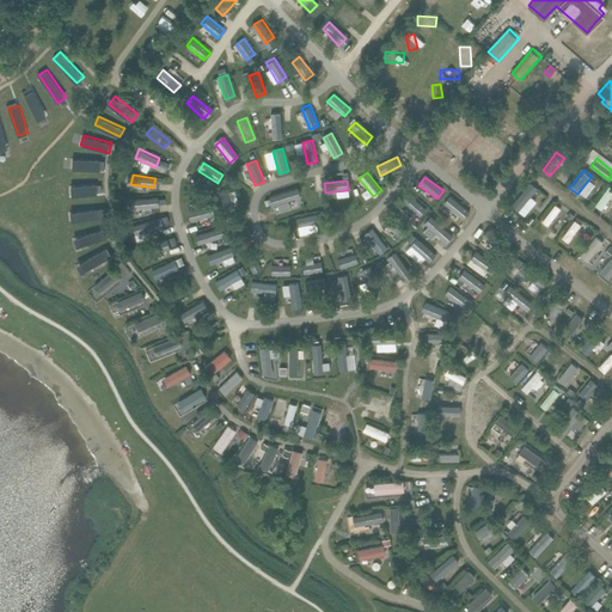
[(533,184),(519,201),(527,208),(542,190),(533,184)]
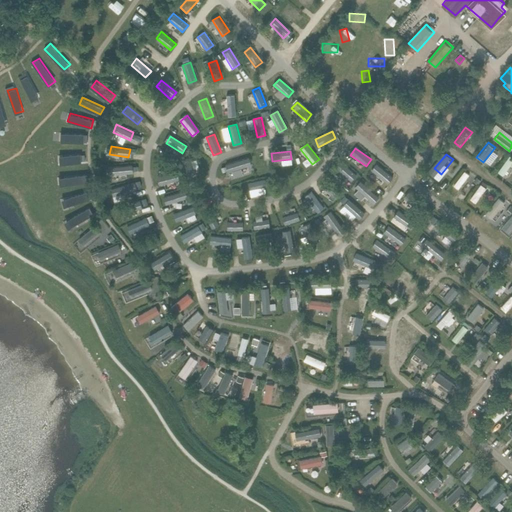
[(511,157),(511,156),(499,171),(506,176),(511,168),(511,157)]
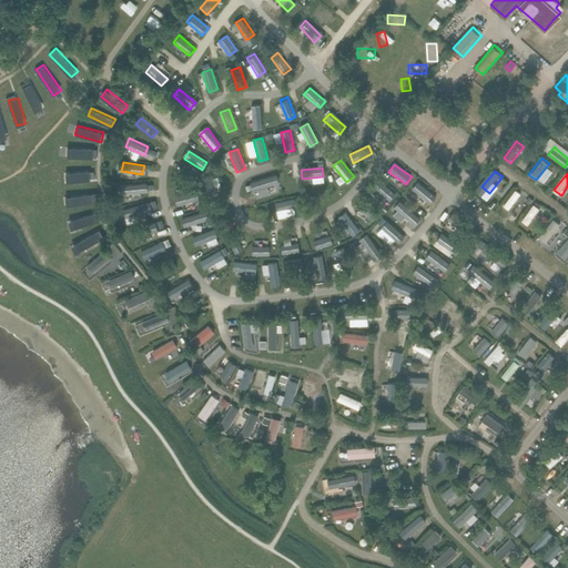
[(203,176),(209,198),(217,195),(212,174),(203,176)]
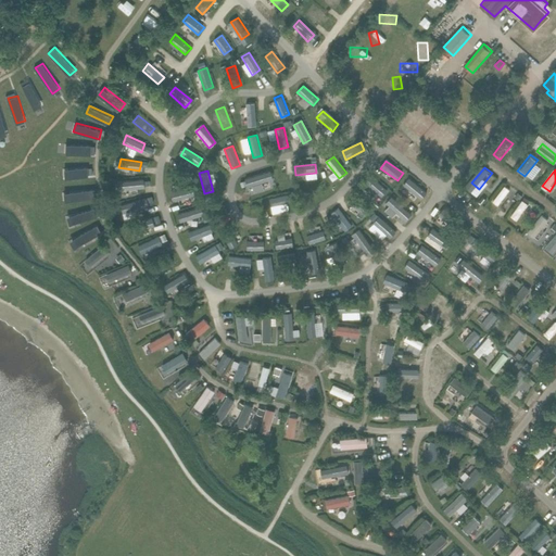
[(249,186),(268,180),(266,172),(245,177),(249,186)]
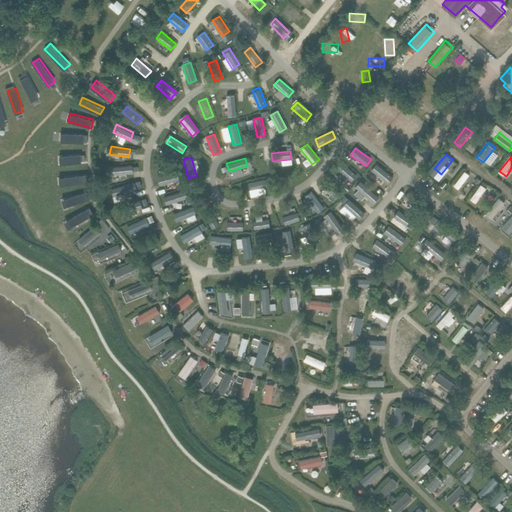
[(335,168),(351,179),(355,173),(340,161),(335,168)]
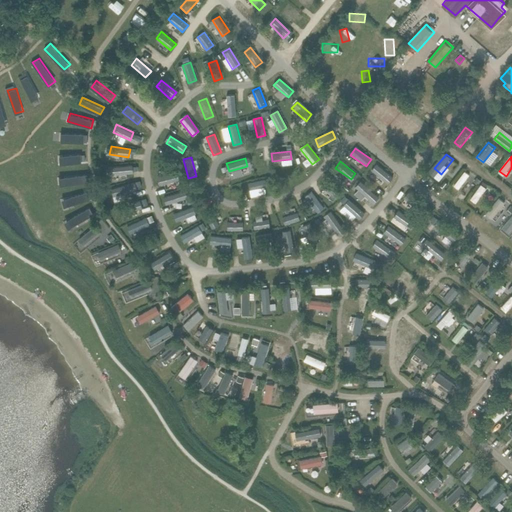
[(369,172),(385,183),(390,176),(374,165),(369,172)]
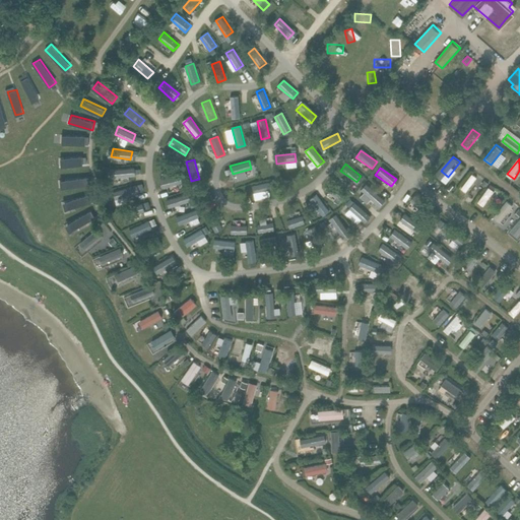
[(133,169),(114,170),(114,178),(133,177),(133,169)]
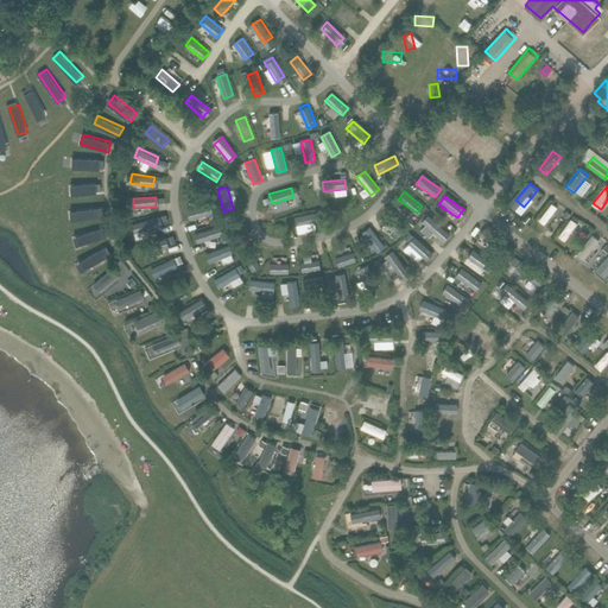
[(552,201),(538,219),(545,225),(559,207),(552,201)]
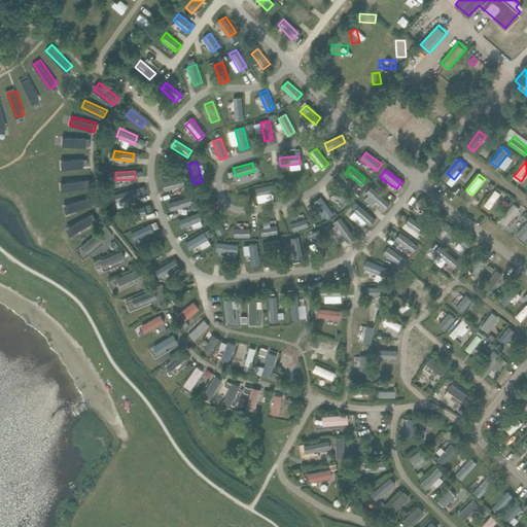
[(183,178),(164,181),(165,189),(184,186),(183,178)]
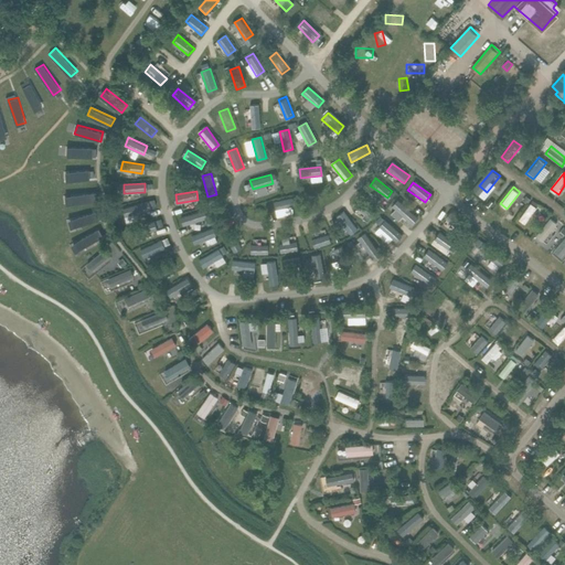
[(295,198),(274,201),(276,210),(296,206),(295,198)]
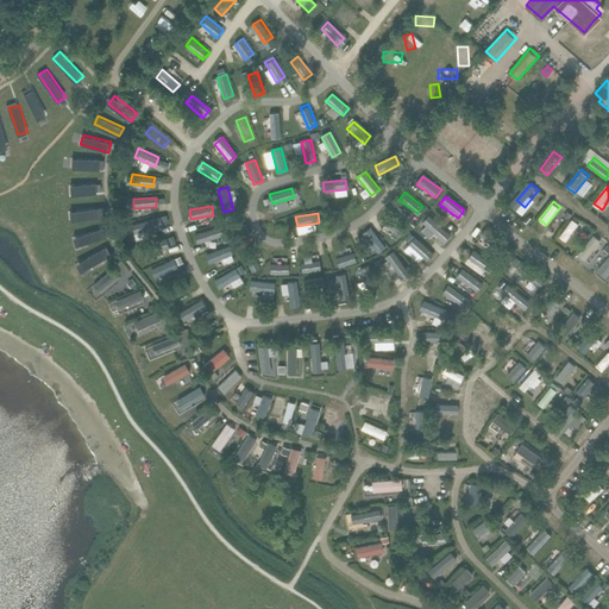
[(382,221),(400,236),(406,227),(388,214),(382,221)]
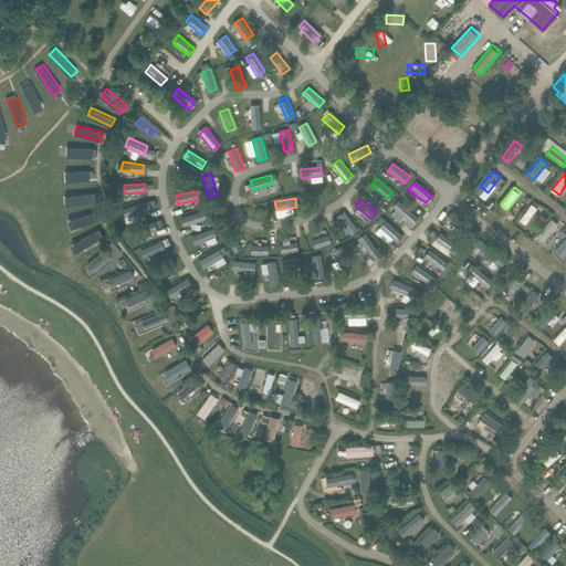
[(392,208),(410,220),(415,213),(398,201),(392,208)]
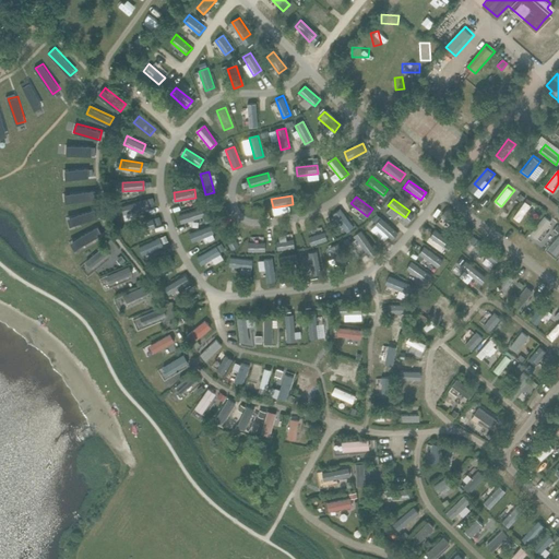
[(525,199),(512,215),(519,221),(531,203),(525,199)]
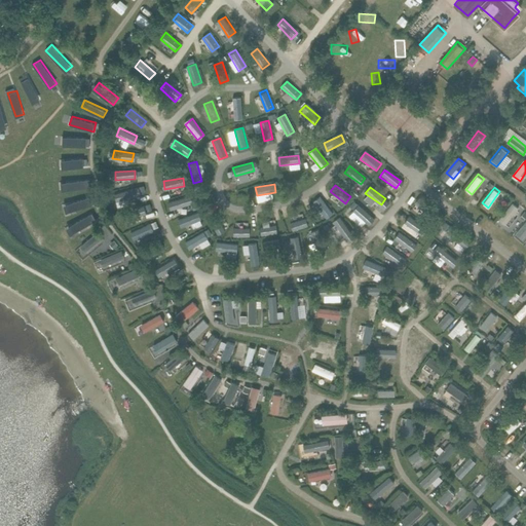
[(137,188),(117,193),(119,201),(139,196),(137,188)]
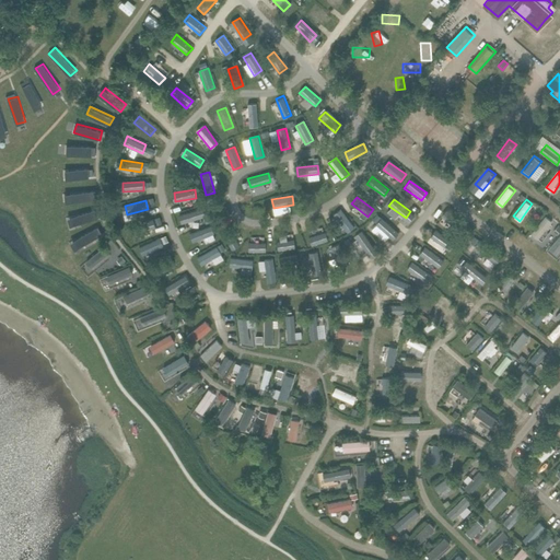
[(198,208),(178,213),(181,222),(200,217),(198,208)]
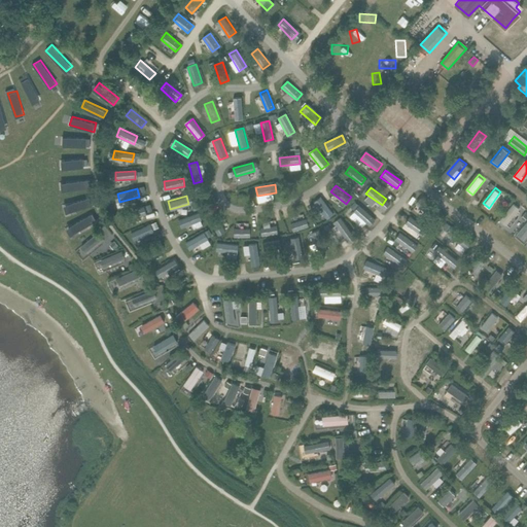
[(66,212),(94,207),(92,198),(64,203),(66,212)]
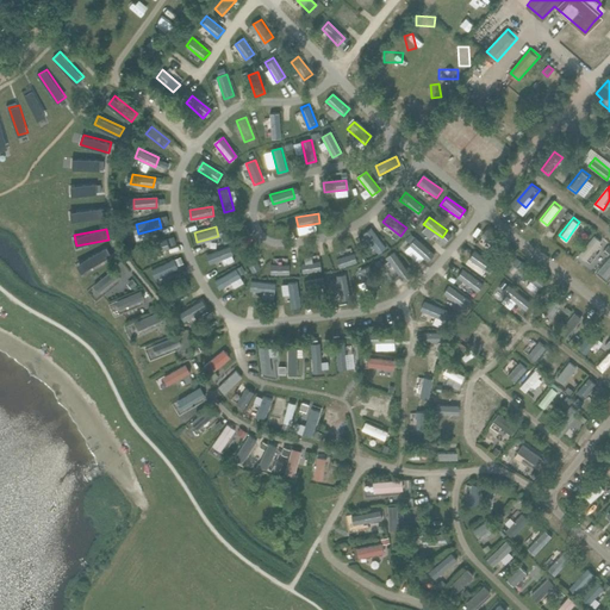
[(386,248),(373,229),(365,235),(378,254),(386,248)]
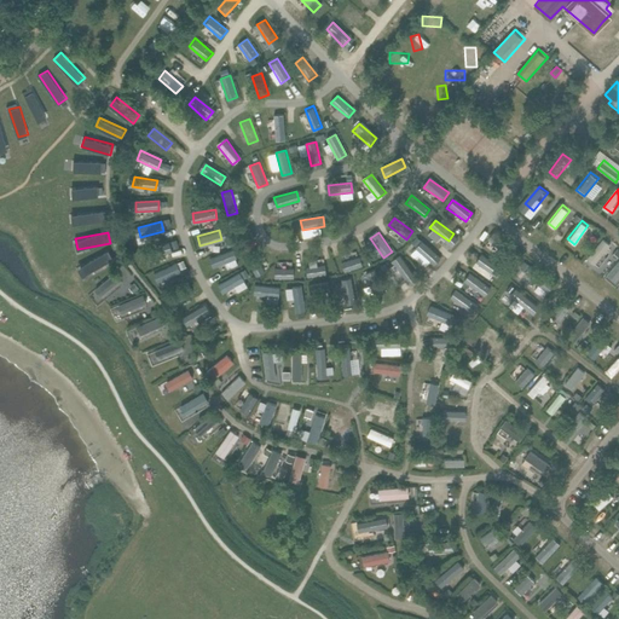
[(605,237),(590,255),(597,261),(612,243),(605,237)]
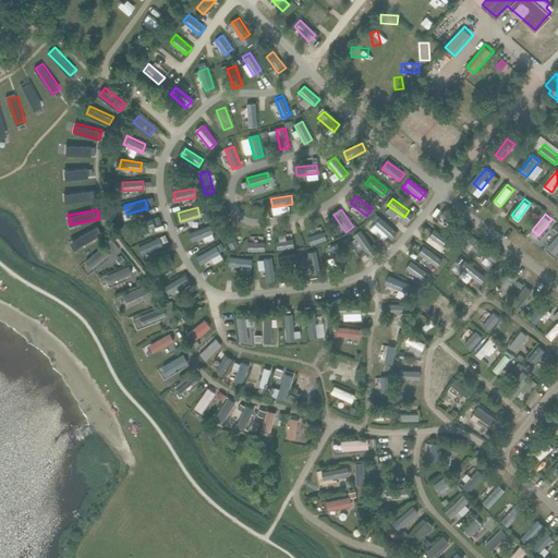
[(441,222),(459,235),(464,228),(447,216),(441,222)]
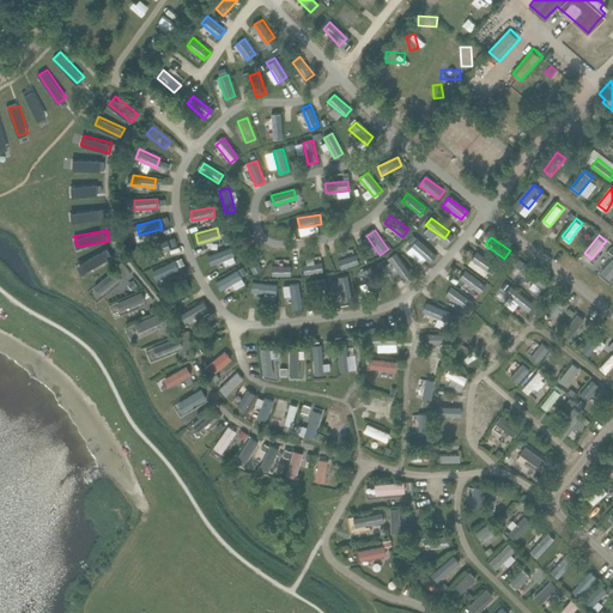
[(412,248),(431,261),(436,254),(418,240),(412,248)]
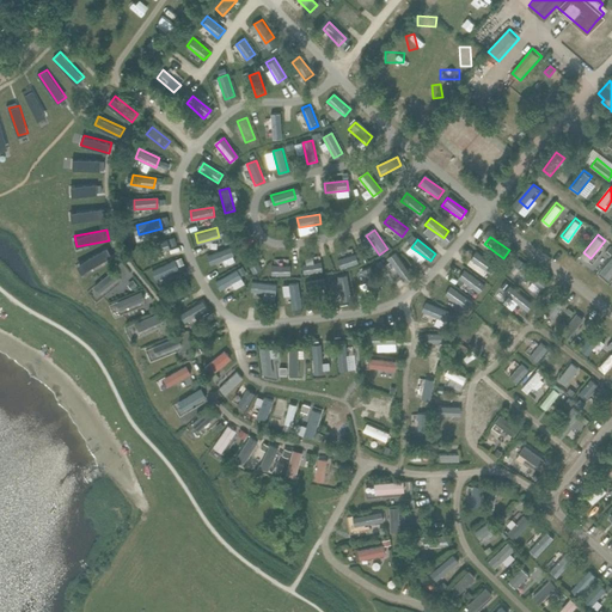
[(167,240),(145,246),(147,256),(170,250),(167,240)]
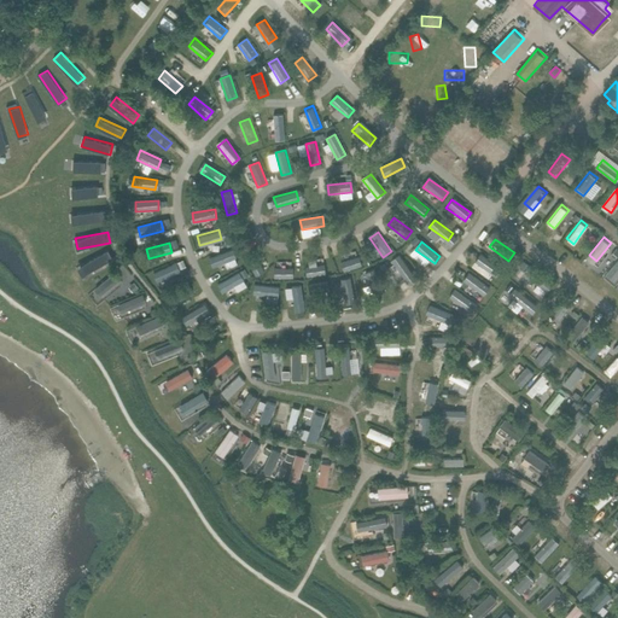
[(99,266),(114,258),(110,249),(77,266),(85,280),(101,270),(99,266)]
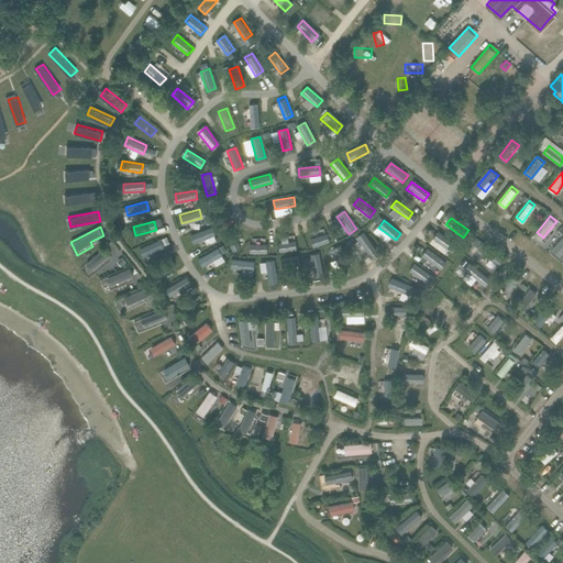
[(211,228),(191,235),(195,244),(214,236),(211,228)]
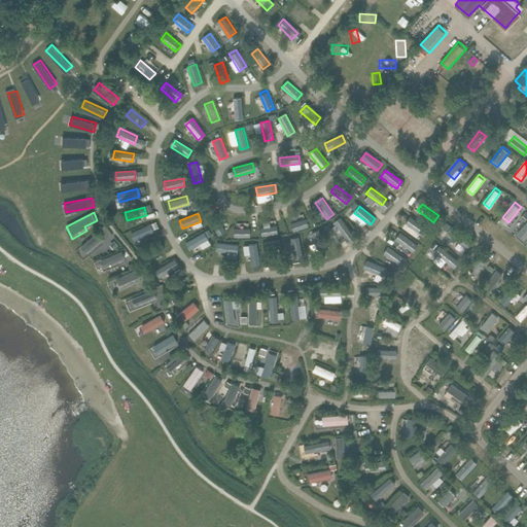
[(208,221),(219,238),(226,234),(215,217),(208,221)]
